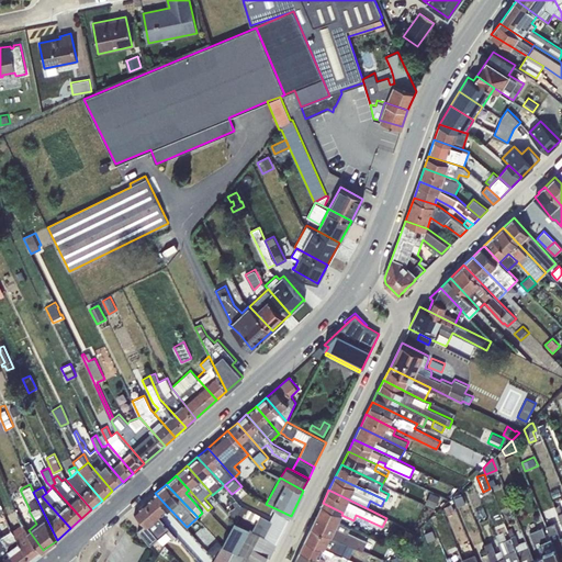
[(430,492),(425,503),(435,507),(440,496),(430,492)]
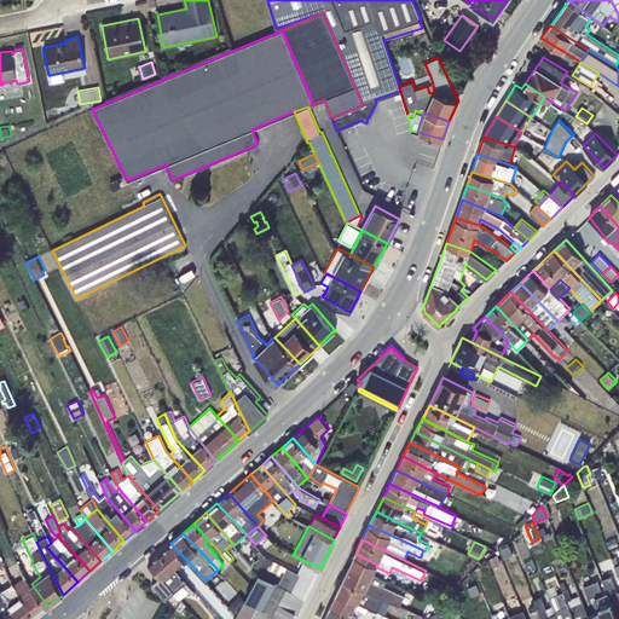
[(171,543),(160,553),(174,568),(185,559),(171,543)]
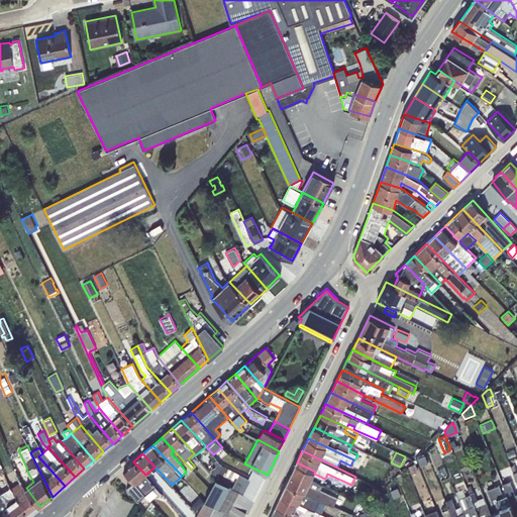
[(425,455),(417,458),(420,467),(428,463),(425,455)]
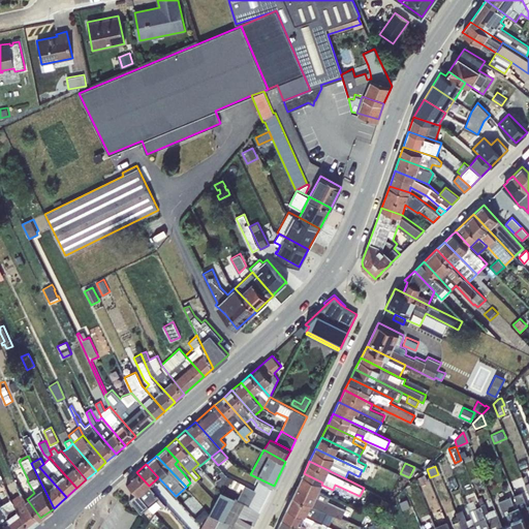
[(221,476),(215,480),(216,483),(222,489),(223,485),(227,475),(222,470),(220,472),(221,476)]
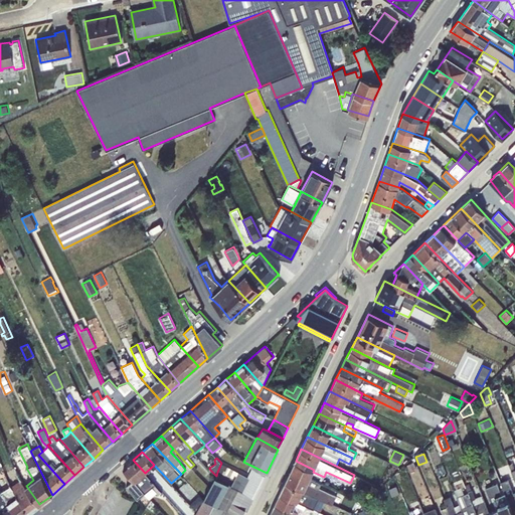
[(133,460),(123,469),(133,480),(126,486),(137,499),(145,493),(151,488),(156,493),(158,495),(161,492),(145,473),(133,460)]
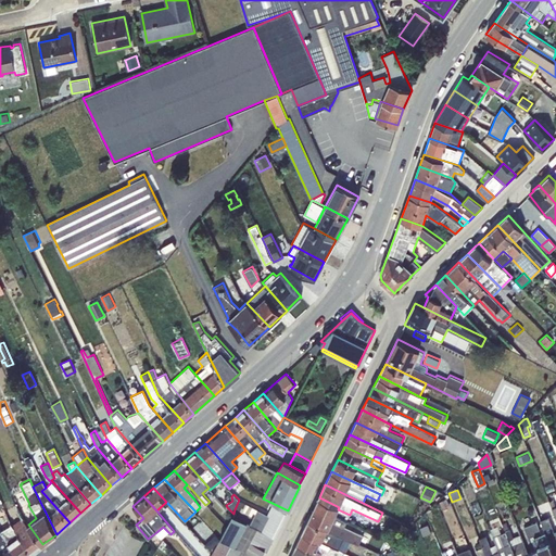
[(339,507),(319,497),(308,519),(344,536),(358,543),(363,534),(344,527),(346,522),(335,516),(338,509),(339,507)]
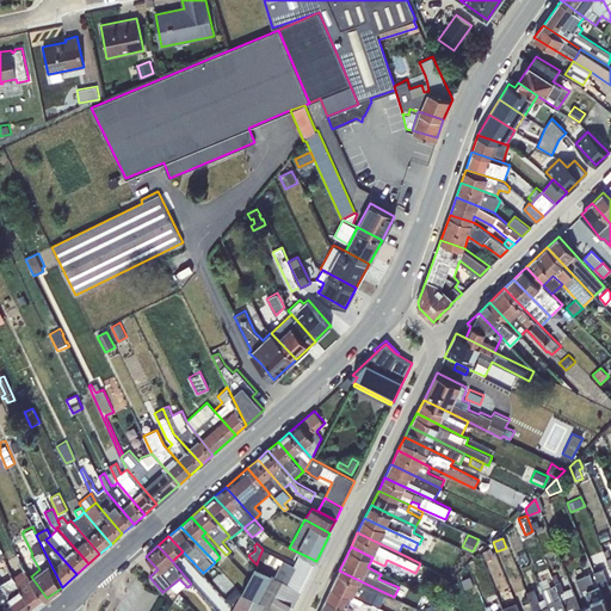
[(263,549),(258,560),(278,569),(283,560),(263,549)]
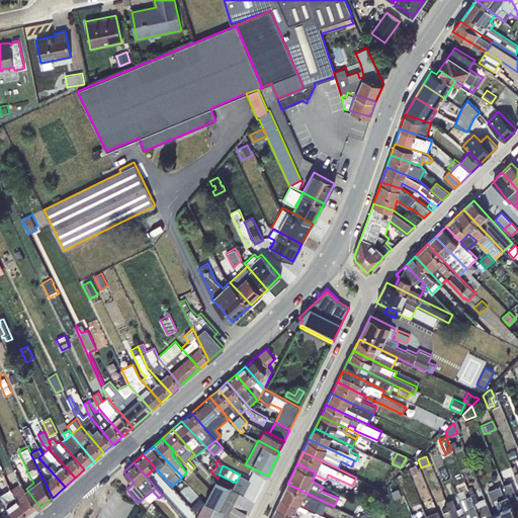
[(249,480),(262,487),(267,478),(253,471),(249,480)]
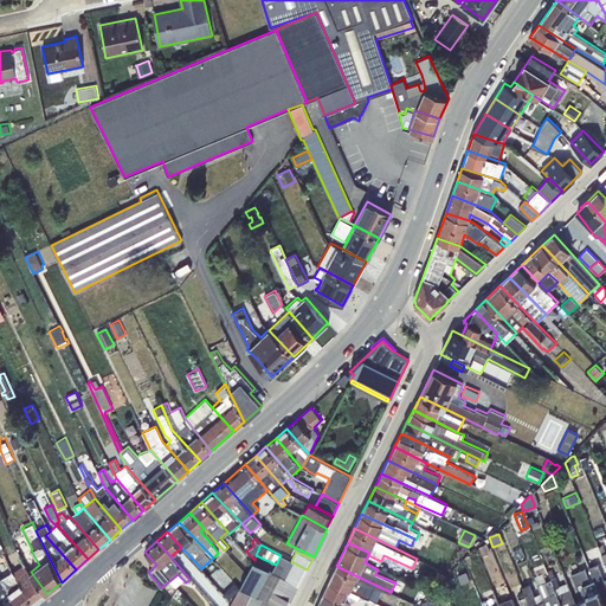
[(281,577),(298,585),(307,569),(291,561),(281,555),(276,565),(272,572),(281,577)]
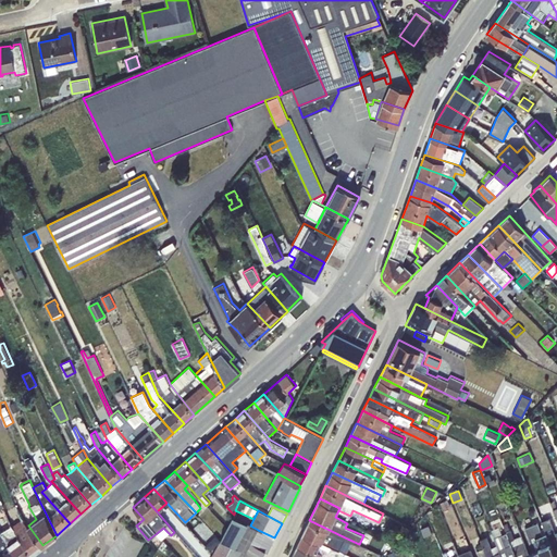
[(233,516),(221,540),(246,553),(258,530),(250,525),(233,516)]
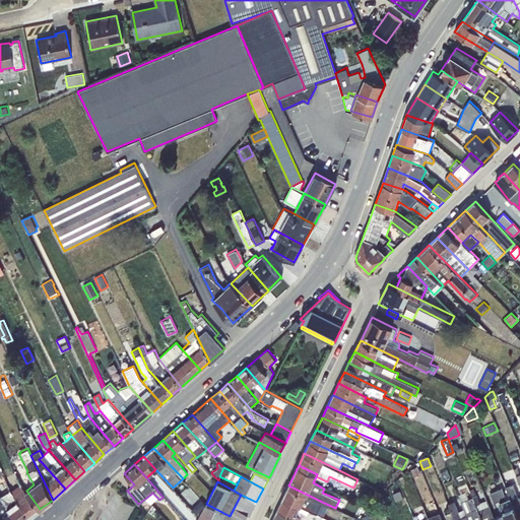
[(10,491),(29,517),(40,509),(26,491),(21,483),(10,491)]
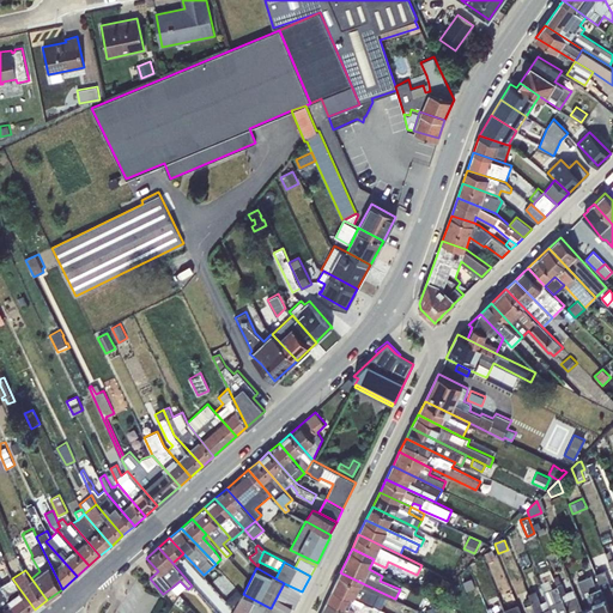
[(612,612),(612,584),(611,586),(605,570),(596,574),(599,581),(601,587),(612,612)]
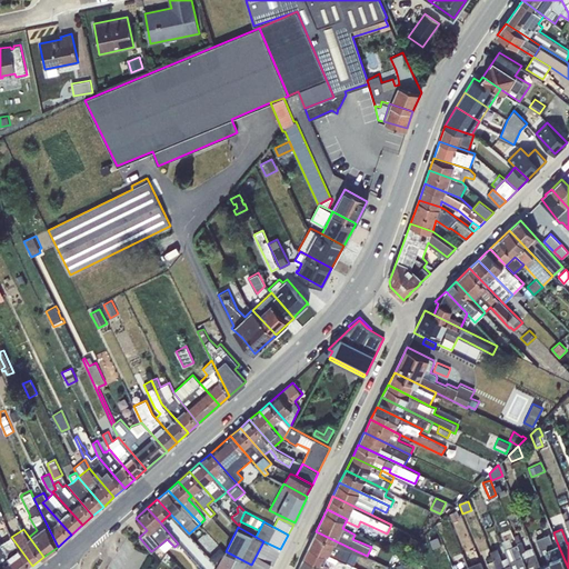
[(352,549),(316,531),(310,545),(347,561),(352,549)]
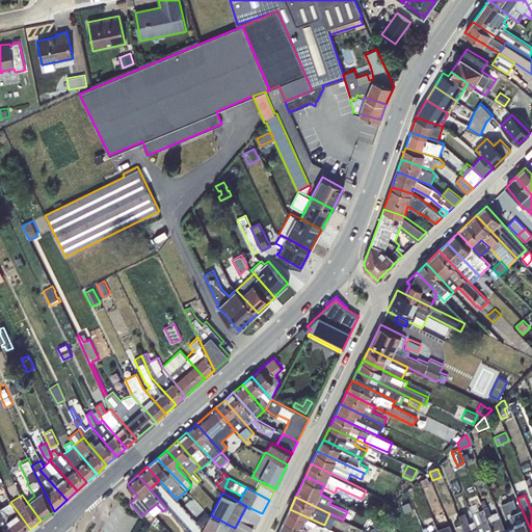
[(493,531),(506,531),(505,528),(498,511),(490,513),(484,499),(480,501),(482,505),(493,531)]
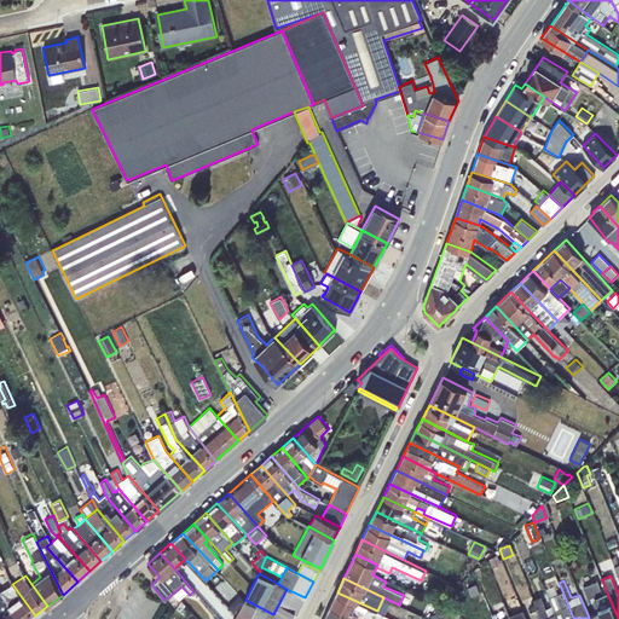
[(589,618),(603,618),(595,597),(607,593),(605,586),(600,588),(597,580),(584,586),(594,612),(588,614),(589,618)]
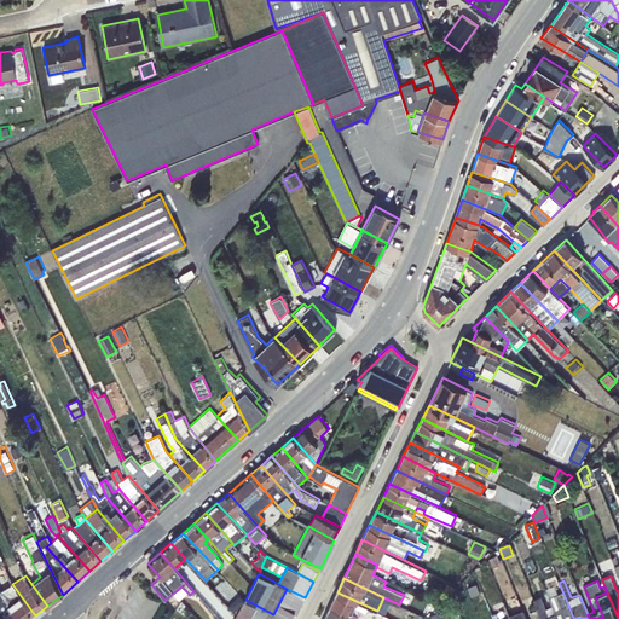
[(476,583),(467,586),(472,596),(481,593),(476,583)]
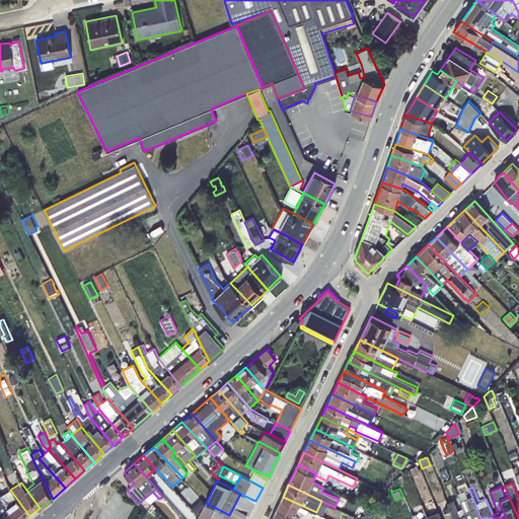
[(0,496),(0,498),(15,518),(24,518),(29,516),(10,490),(0,496)]
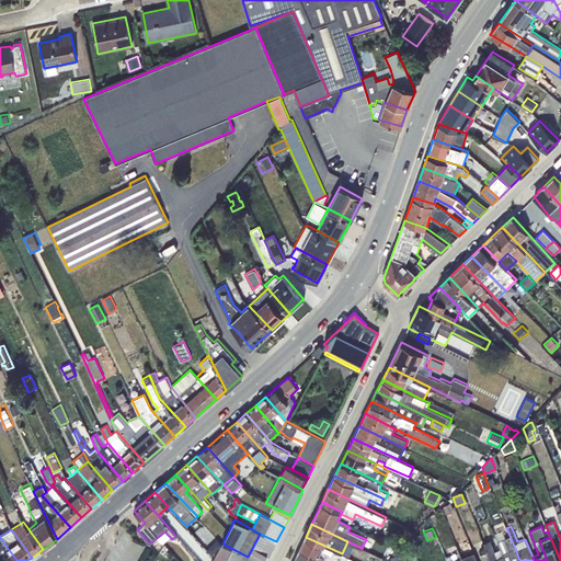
[(164,531),(158,537),(162,542),(170,537),(164,531)]
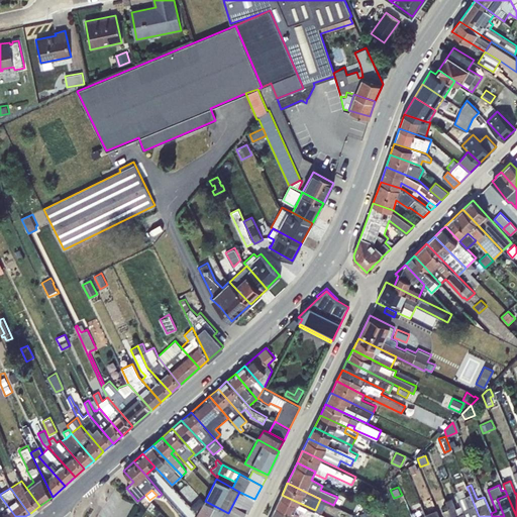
[(466,516),(479,516),(469,491),(462,494),(464,497),(458,500),(461,506),(466,516)]
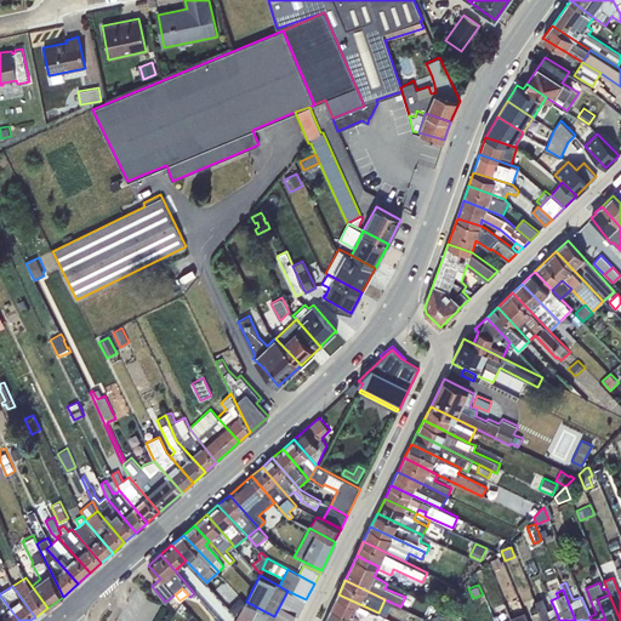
[(306,599),(288,591),(274,616),(283,620),(291,620),(296,615),(298,616),(306,599)]
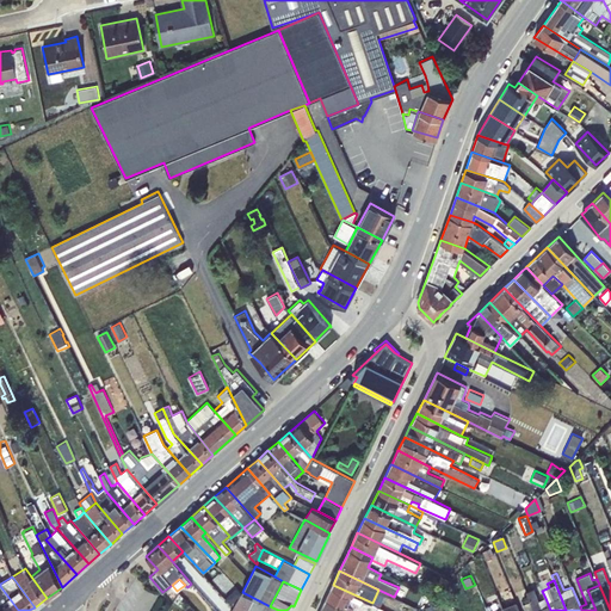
[(372,603),(333,585),(327,597),(356,610),(384,610),(386,609),(372,603)]
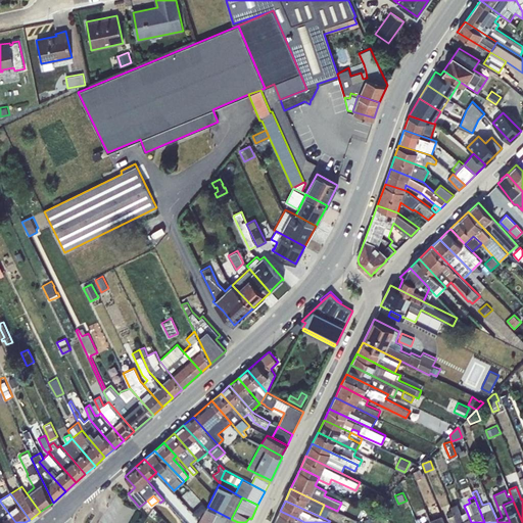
[(510,522),(522,522),(513,501),(503,505),(510,522)]
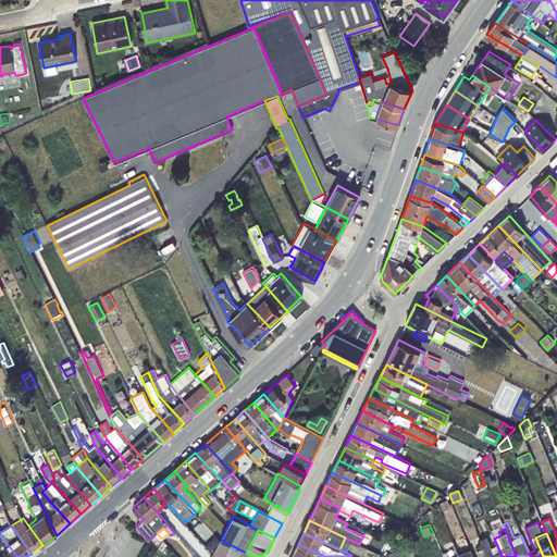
[(0,555),(0,556),(16,556),(0,534),(0,555)]
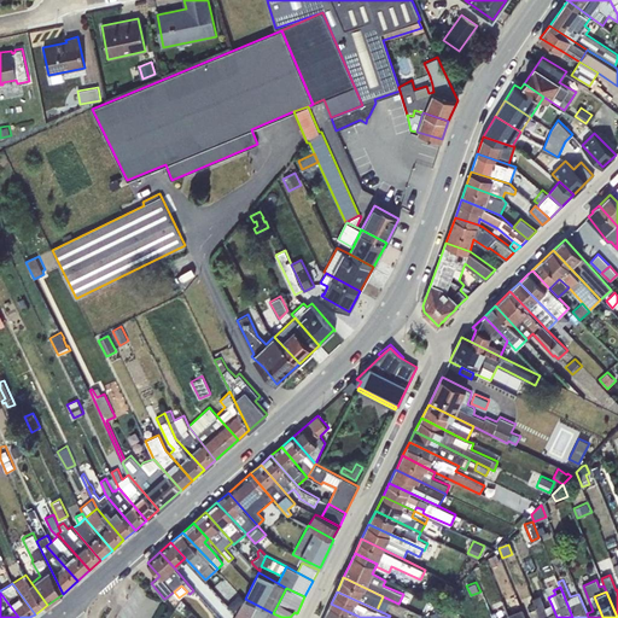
[(240,593),(228,604),(233,610),(245,599),(240,593)]
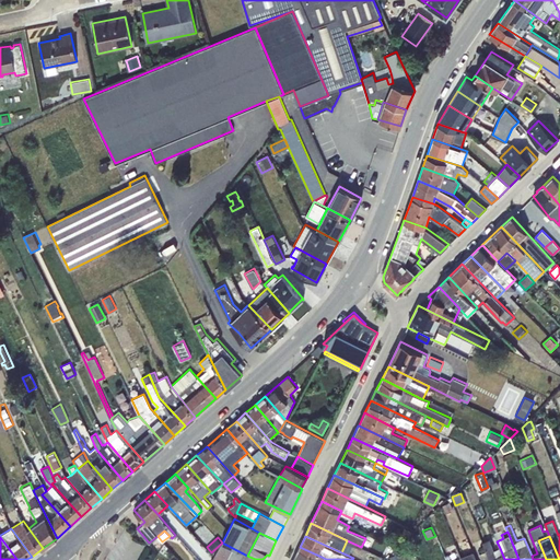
[(490,559),(504,559),(500,548),(493,549),(490,539),(482,541),(486,550),(490,559)]
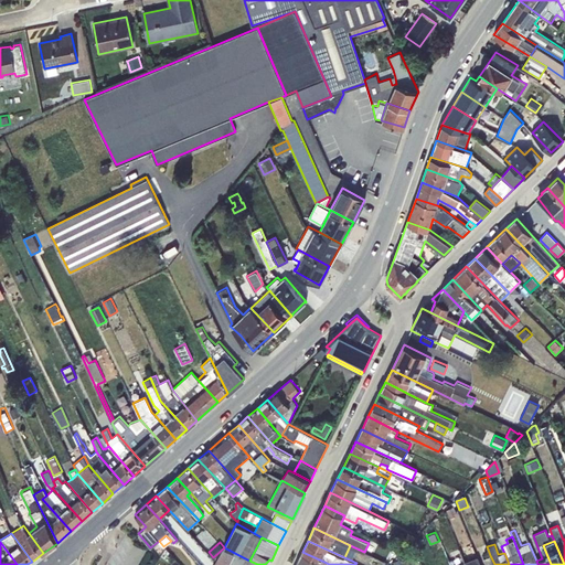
[(224,547),(214,564),(257,564),(249,561),(224,547)]
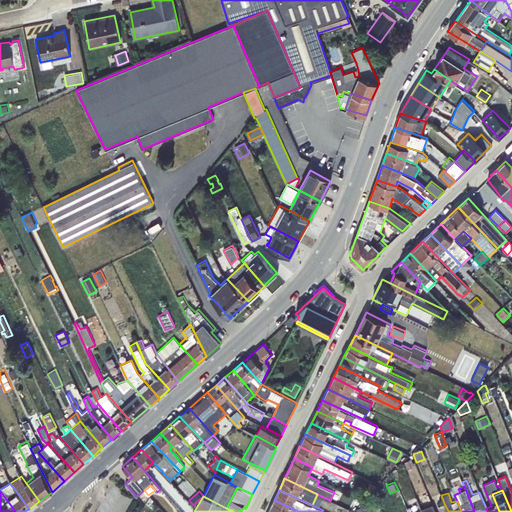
[(298,511),(274,500),(267,511),(298,511)]
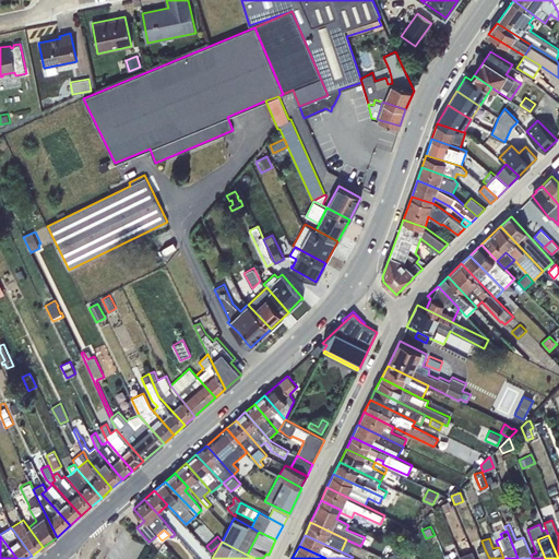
[(489,558),(485,549),(478,552),(480,558),(489,558)]
